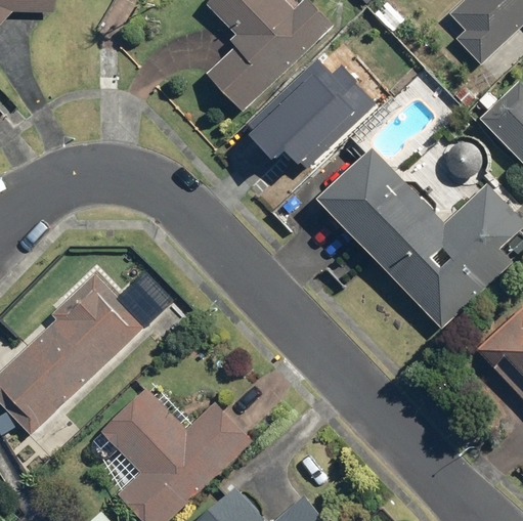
[(0,10),(2,8),(48,9),(48,0),(0,0),(0,10)]
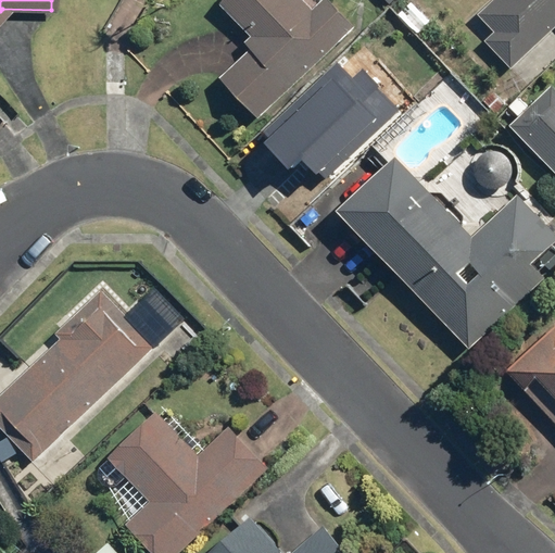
[(257,118),(354,27),(327,0),(320,0),(313,8),(305,0),(221,0),(216,4),(247,38),(242,42),(249,49),(219,77),(257,118)]
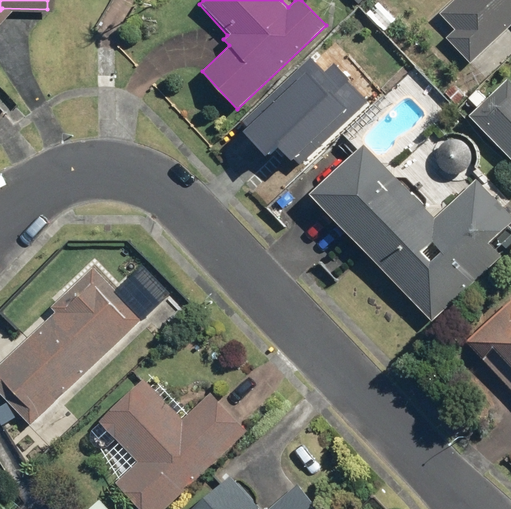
[(453,0),(440,13),(454,28),(444,38),(470,65),(510,25),(510,0),(453,0)]
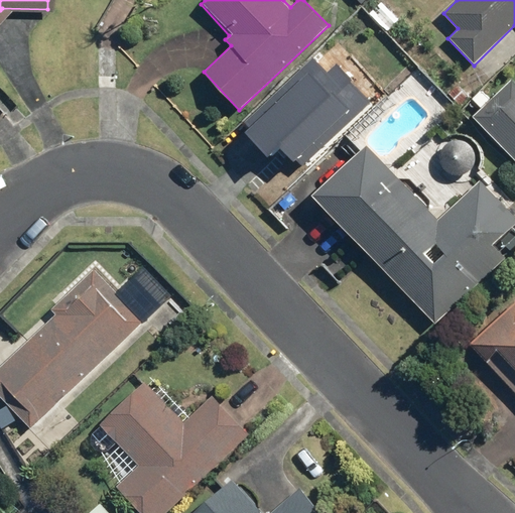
[(311,54),(239,122),(269,154),(280,144),(298,164),(370,99),(337,62),(328,72),(311,54)]
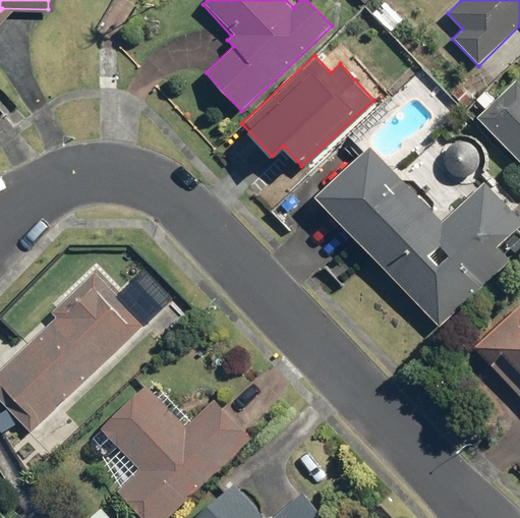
[(519,82),(515,78),(476,115),(519,160),(519,82)]
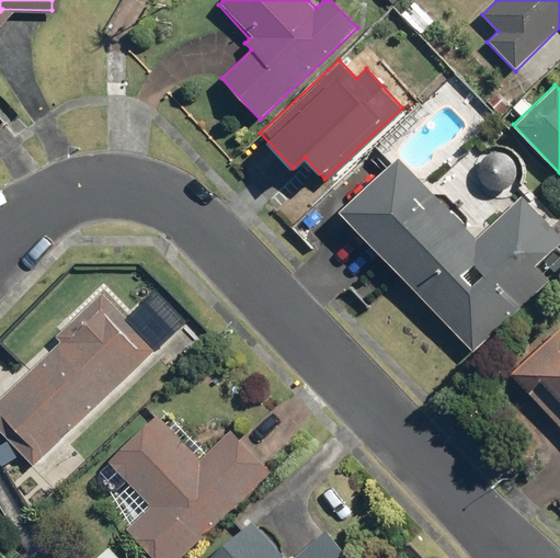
[(396,158),(338,214),(472,353),(549,279),(543,272),(559,254),(559,235),(520,194),(473,239),(396,158)]
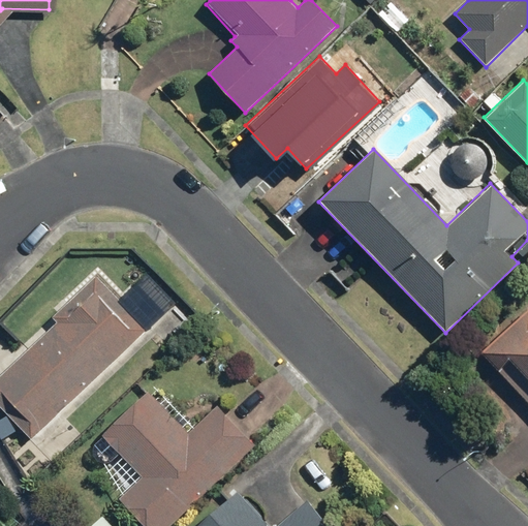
[(0,406),(31,439),(147,329),(95,274),(51,317),(56,321),(0,374),(0,406)]
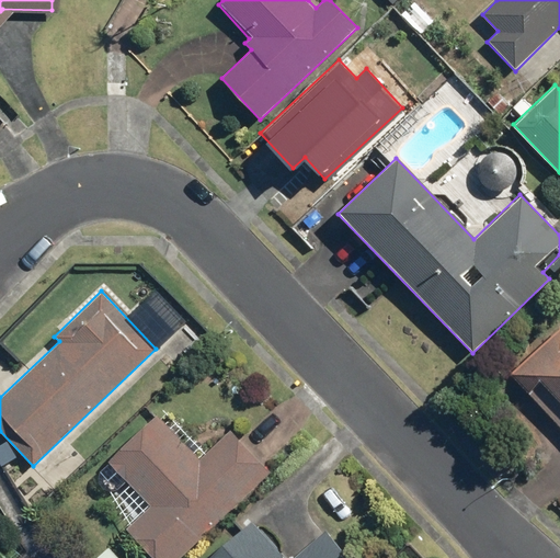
[(559,327),(511,373),(559,426),(559,327)]
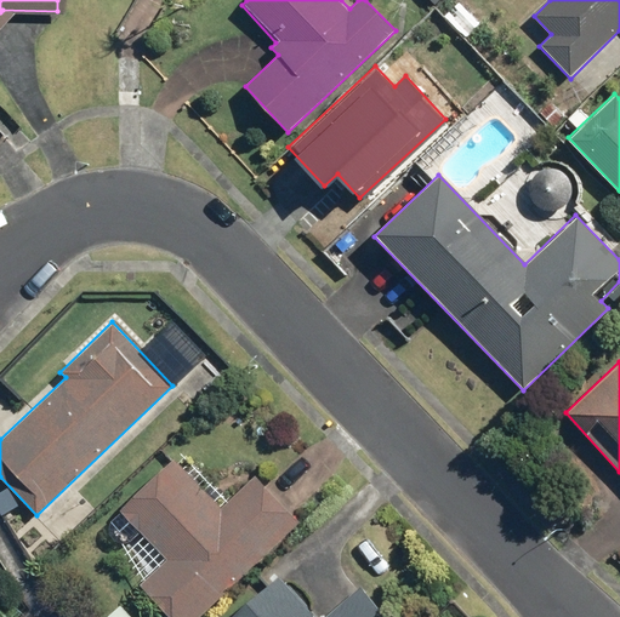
[(140,583),(172,616),(199,616),(300,521),(256,476),(222,508),(174,458),(121,508),(168,555),(140,583)]
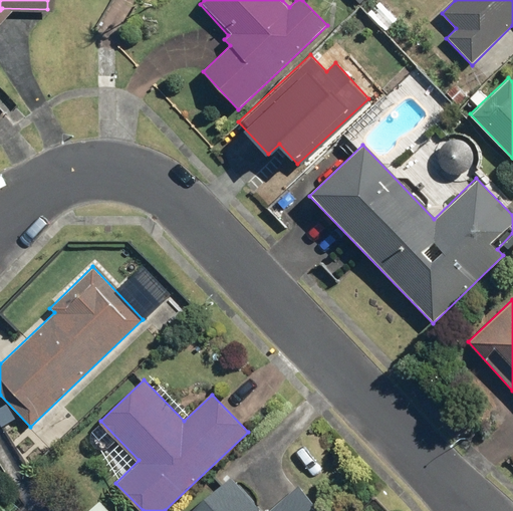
[(191,510),(317,510),(295,485),(264,510),(262,510),(232,476),(191,510)]
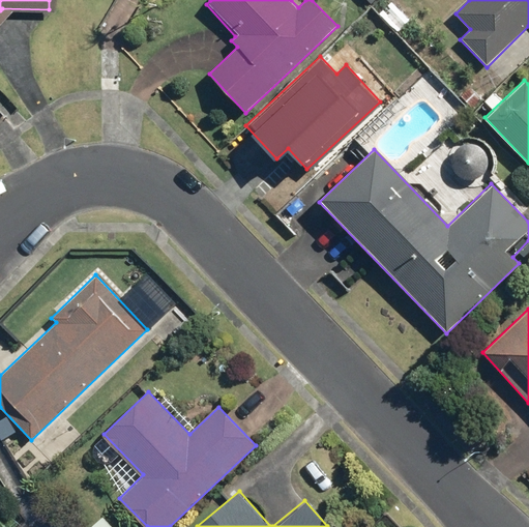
[(114,526),(103,515),(89,526),(114,526)]
